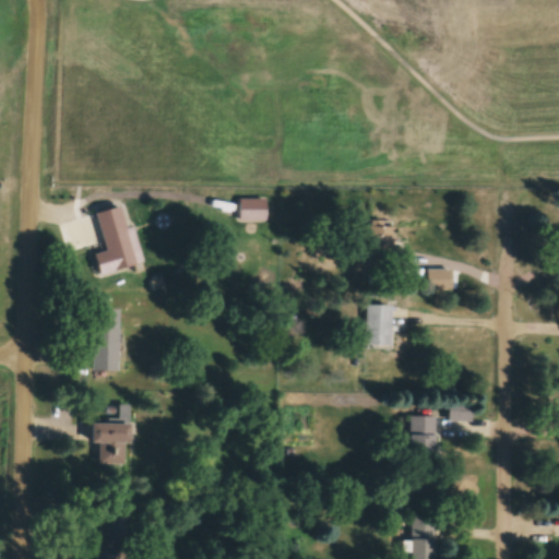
[(265,200),(238,200),(238,222),(265,222),(265,200)]
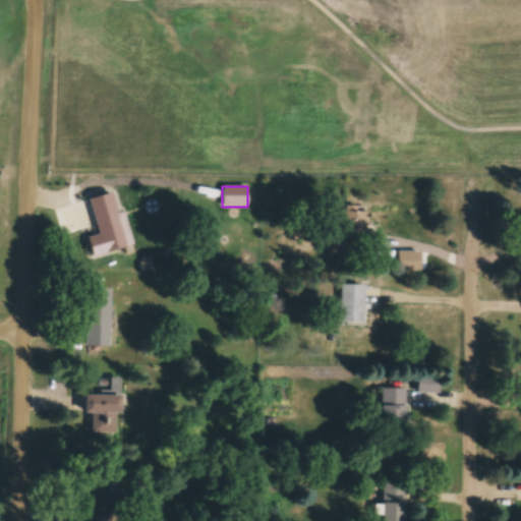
[(130,247),(117,192),(90,199),(99,235),(88,238),(93,256),(130,247)]
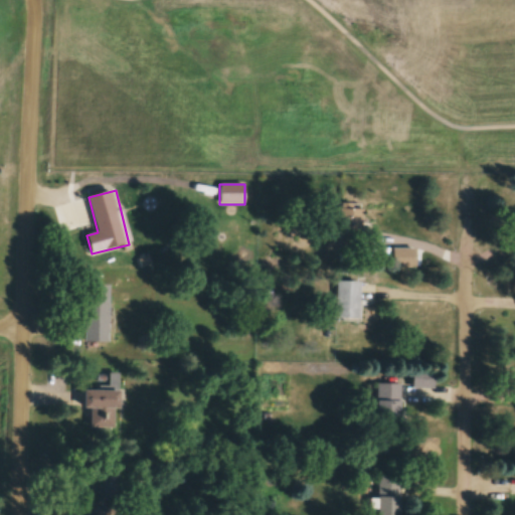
[(362,246),(362,203),(340,203),(340,246),(362,246)]
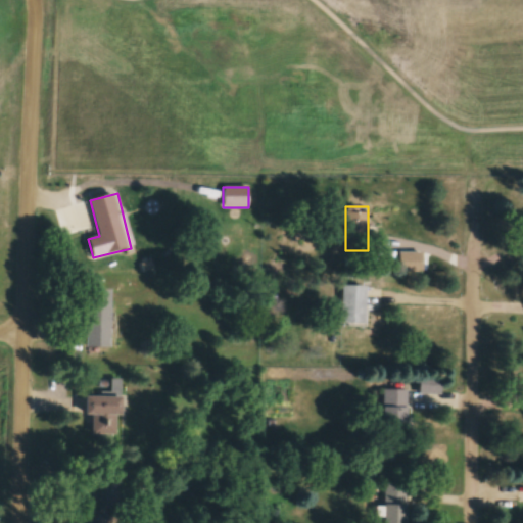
[(366,286),(341,286),(341,326),(366,326),(366,286)]
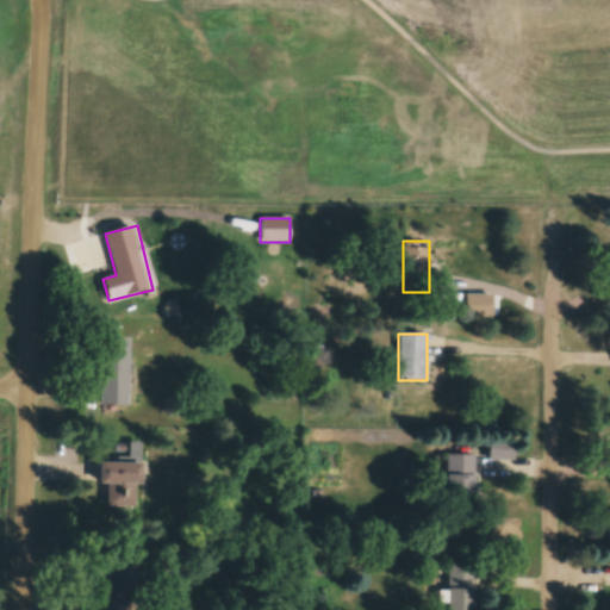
[(101,406),(129,406),(129,338),(101,338),(101,406)]
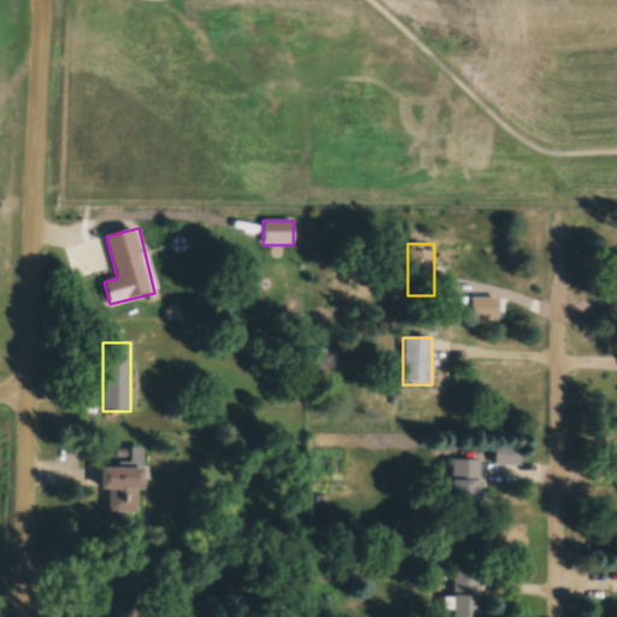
[(101,493),(109,493),(109,515),(139,515),(137,493),(144,493),(142,451),(131,451),(131,469),(101,469),(101,493)]
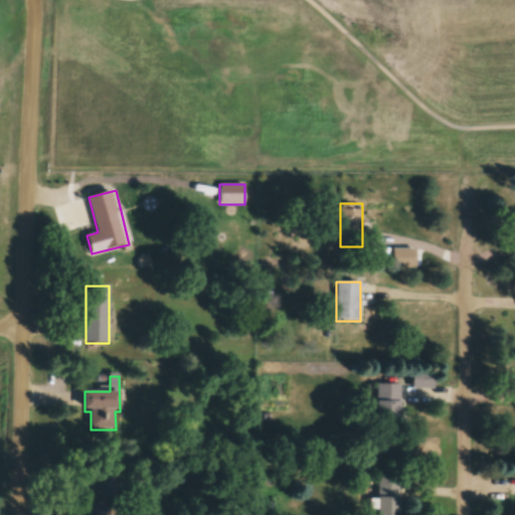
[(433,389),(433,376),(415,376),(415,382),(420,382),(420,389),(433,389)]
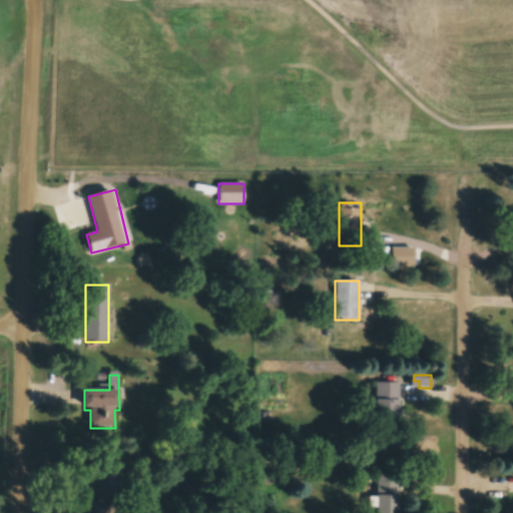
[(376,443),(400,443),(400,383),(376,383),(376,443)]
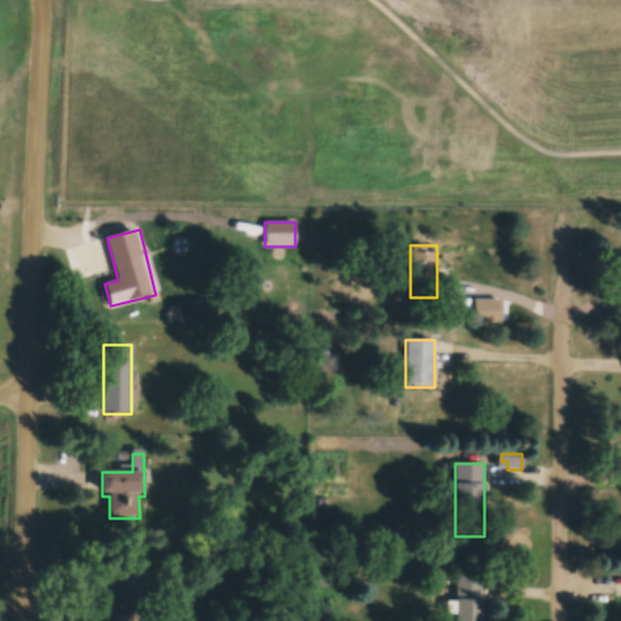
[(482,620),(483,575),(455,575),(455,620),(482,620)]
